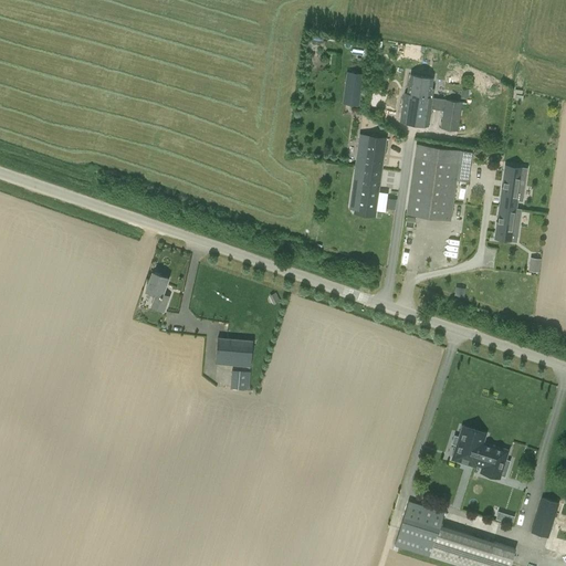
[(347,72),(344,97),(360,100),(364,74),(347,72)]
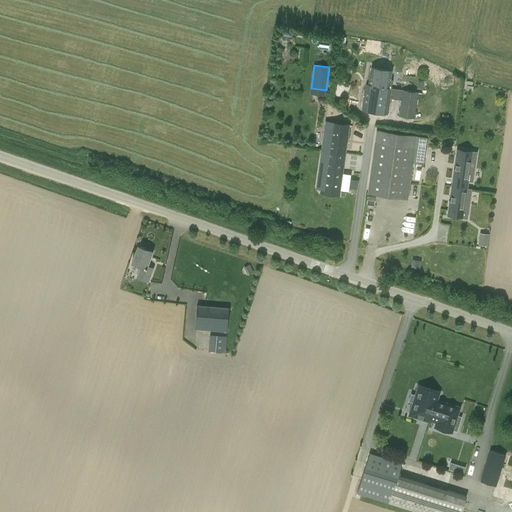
[(363,104),(362,110),(387,114),(389,97),(401,99),(398,115),(415,118),(418,92),(403,90),(391,88),(391,87),(389,87),(391,71),(371,68),(369,84),(368,84),(366,84),(363,104)]
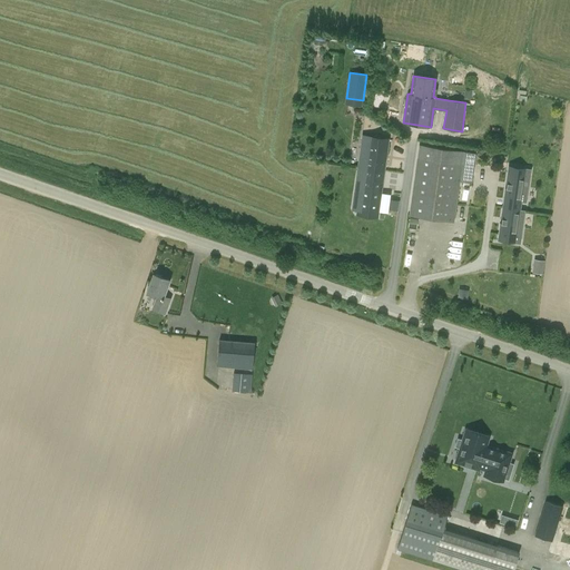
[(360,159),(384,161),(387,139),(363,136),(360,159)]
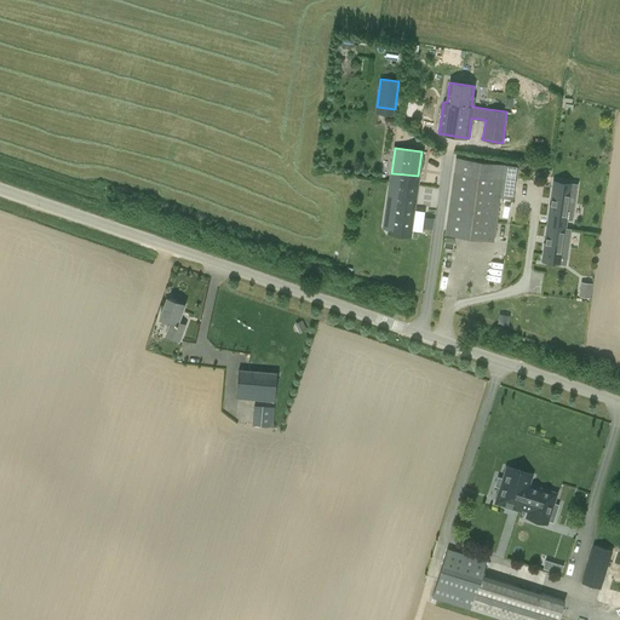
[(493,241),(503,165),(457,159),(446,235),(493,241)]
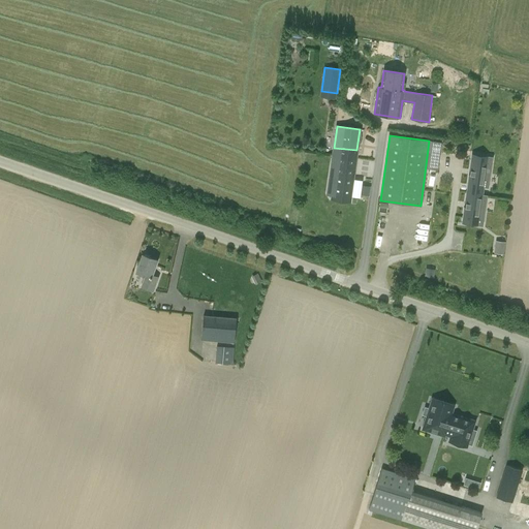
[(489,188),(492,162),(471,159),(469,169),(470,169),(470,175),(469,175),(467,185),(489,188)]
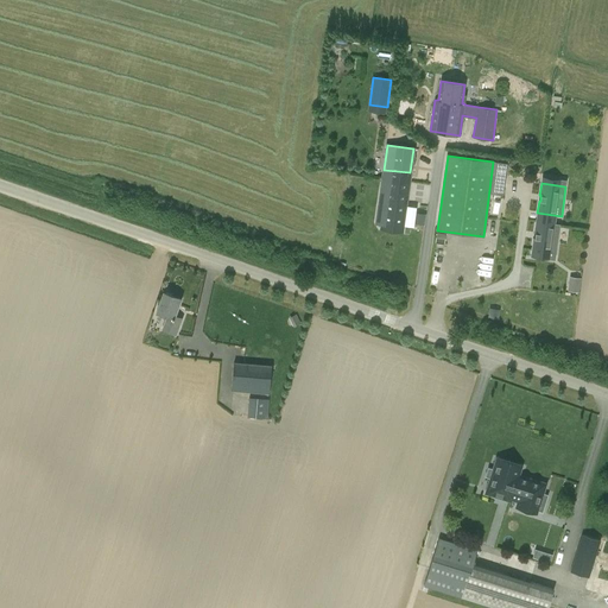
[(403,197),(382,194),(379,219),(399,221),(403,197)]
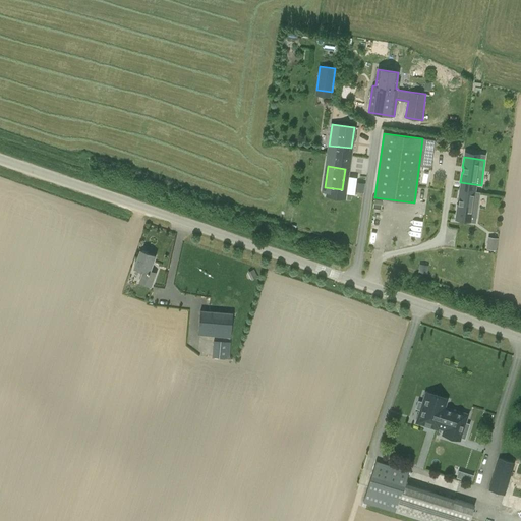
[(363,191),(365,185),(358,183),(356,189),(363,191)]
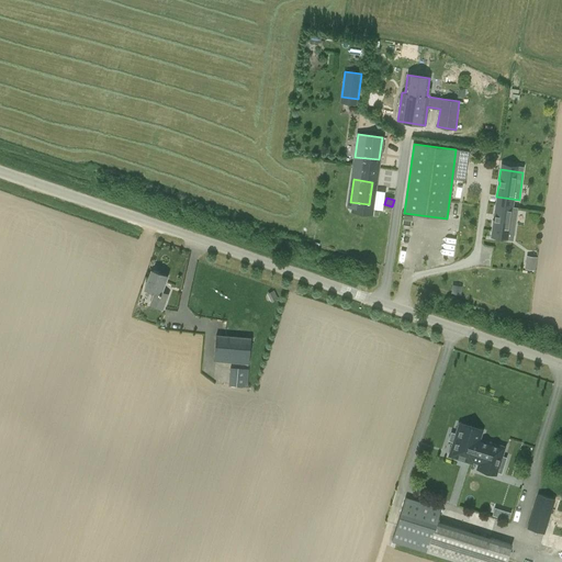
[(493,221),(491,231),(514,234),(518,208),(495,204),(494,215),(495,215),(494,221),(493,221)]
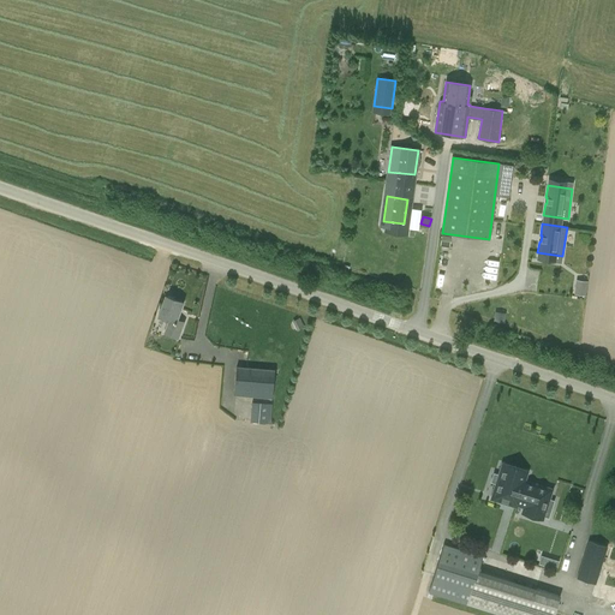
[(575,280),(574,293),(585,296),(587,281),(575,280)]
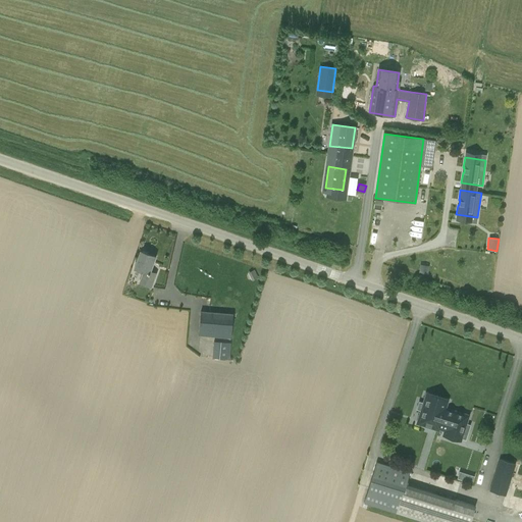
[(157,272),(151,270),(155,257),(141,251),(135,268),(143,271),(139,283),(152,288),(157,272)]
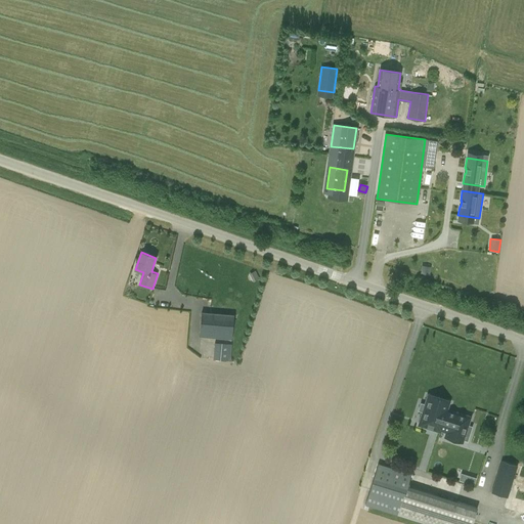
[(422,265),(422,273),(431,274),(431,265),(422,265)]
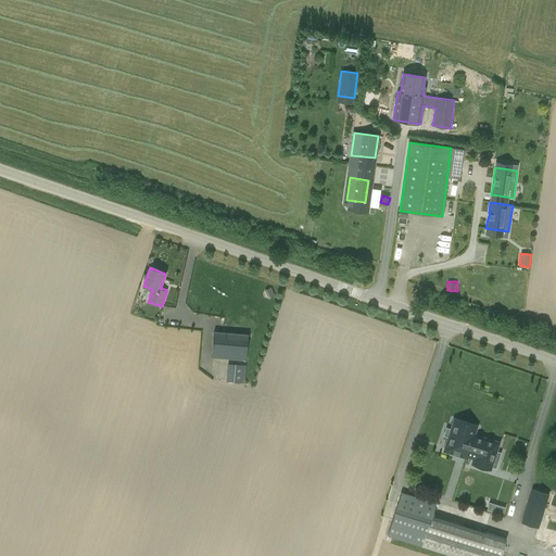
[(212,357),(247,361),(249,333),(222,331),(214,330),(212,357)]
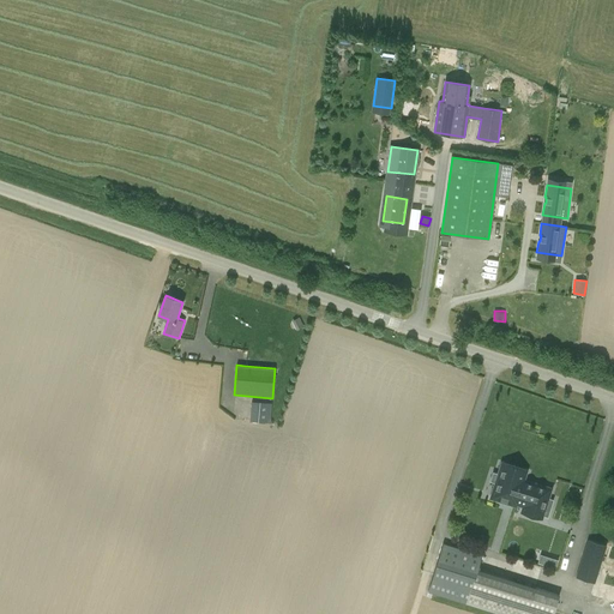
[(251,402),(250,422),(270,423),(271,403),(251,402)]
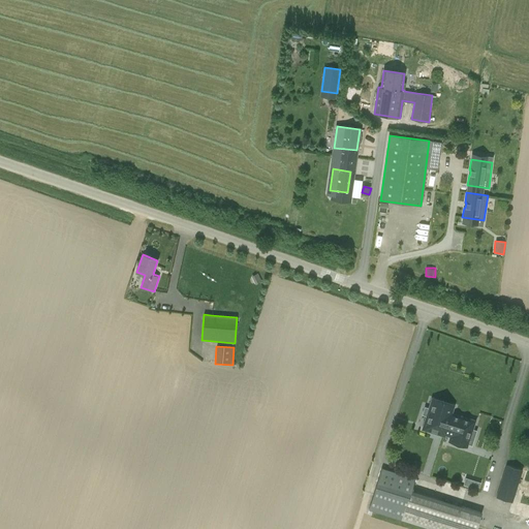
[(454,405),(428,397),(426,403),(416,432),(442,439),(443,438),(446,439),(444,444),(465,450),(474,422),(450,413),(454,405)]
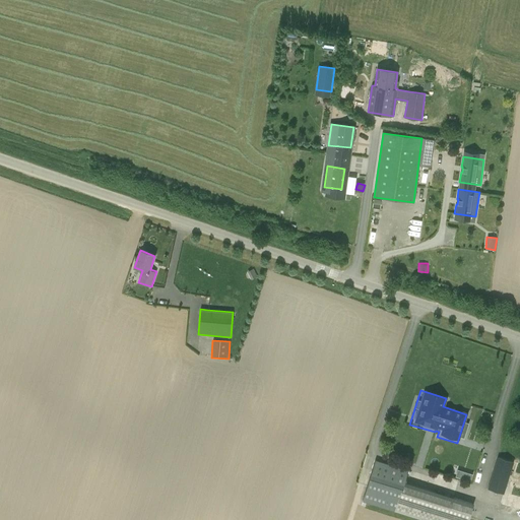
[(488,489),(504,494),(514,461),(498,456),(488,489)]
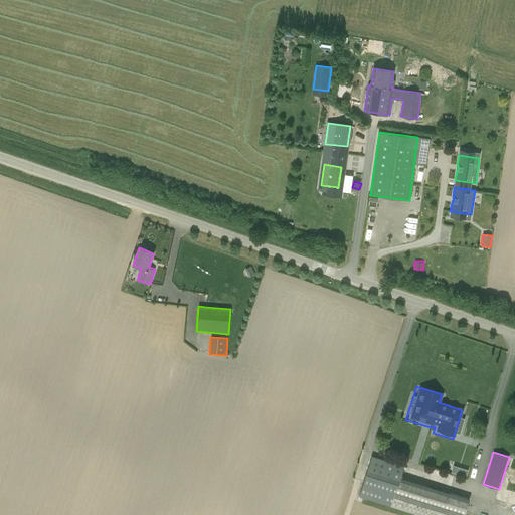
[(404,465),(372,455),(363,483),(359,496),(418,514),(464,514),(465,513),(469,499),(401,477),(404,465)]
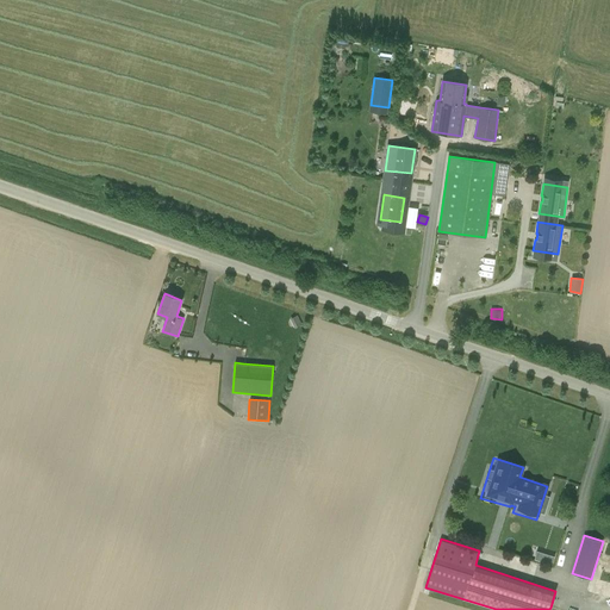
[(539,549),(535,559),(553,565),(556,556),(539,549)]
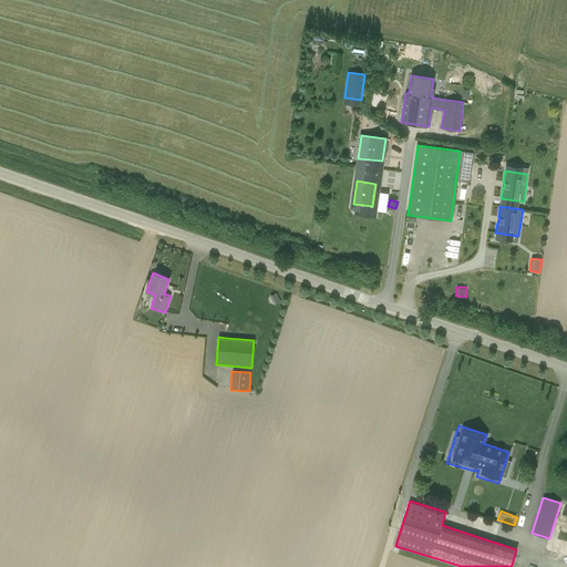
[(552,550),(566,555),(566,543),(555,539),(552,550)]
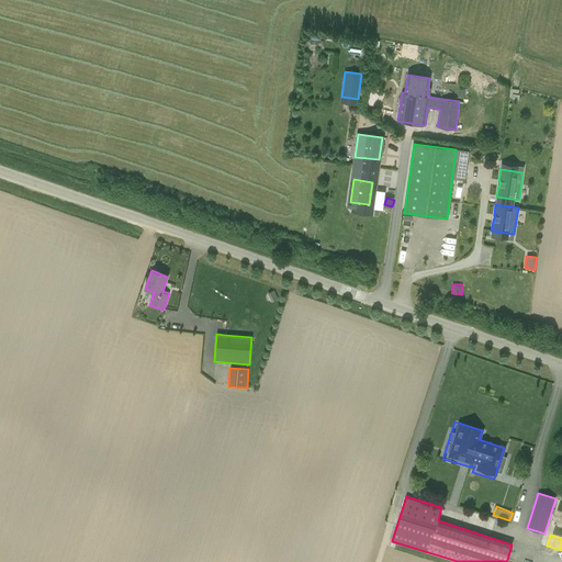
All buildings are outlined.
